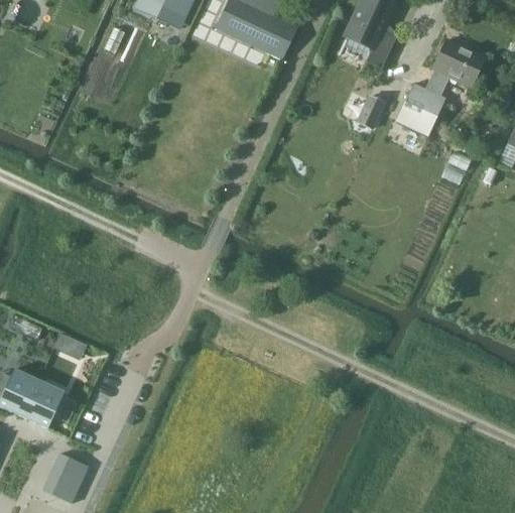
[(228,0),(215,28),(217,29),(223,17),(273,40),(267,52),(281,59),(297,25),(274,14),(244,0),(228,0)]
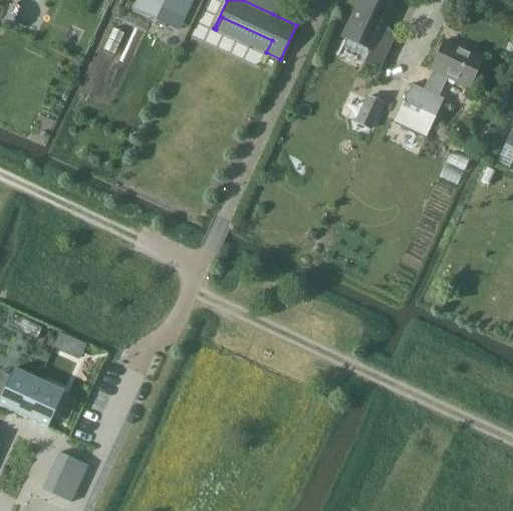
[(243,0),(273,14),(279,0),(243,0)]
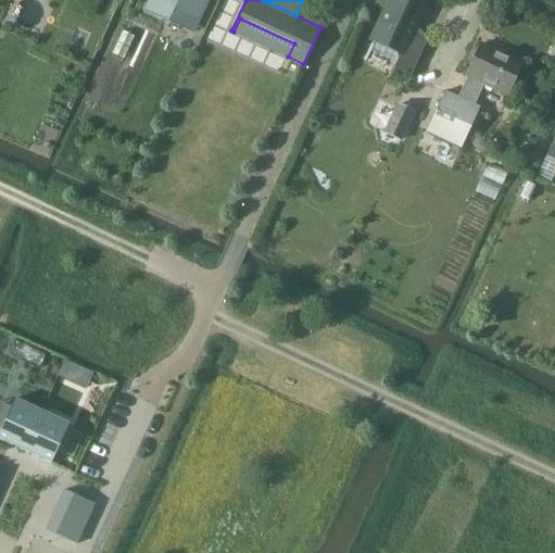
[(413,32),(426,3),(418,0),(389,0),(371,38),(401,51),(394,65),(411,73),(427,38),(413,32)]
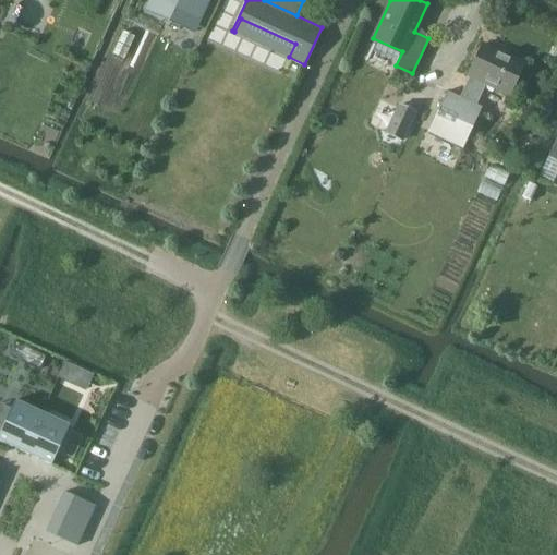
[(470,74),(461,95),(476,101),(485,81),(509,92),(523,60),(483,41),(468,74),(470,74)]
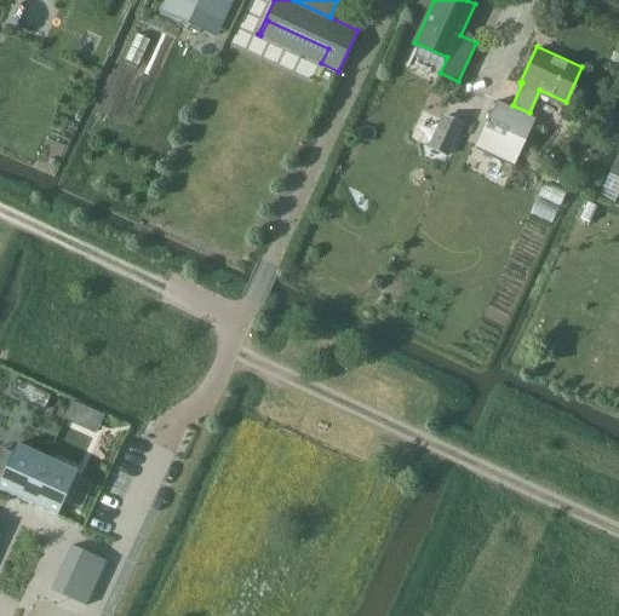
[(537,116),(529,113),(513,105),(499,99),(477,145),(515,163),(537,116)]
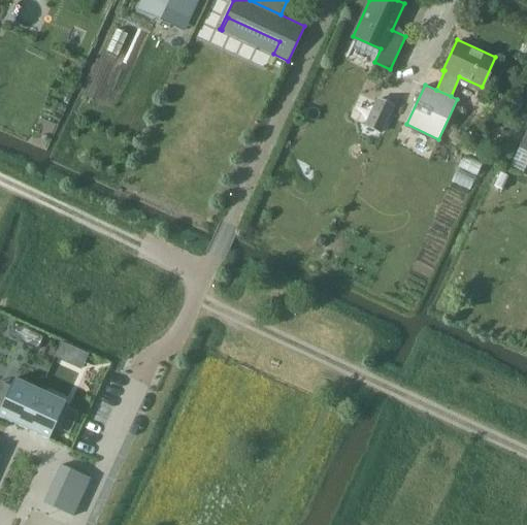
[(377,97),(365,124),(383,132),(395,105),(377,97)]
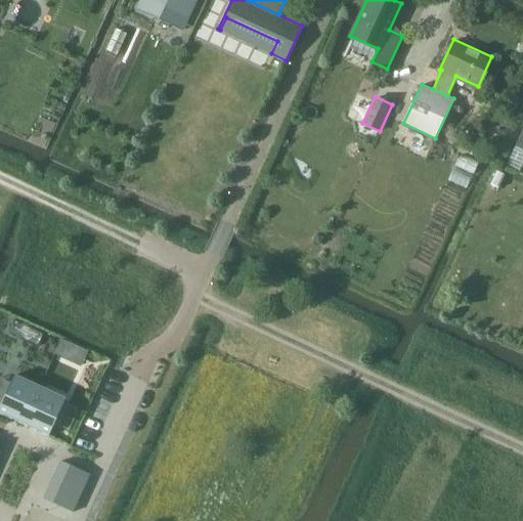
[(522,129),(516,144),(506,166),(519,171),(522,163),(522,129)]
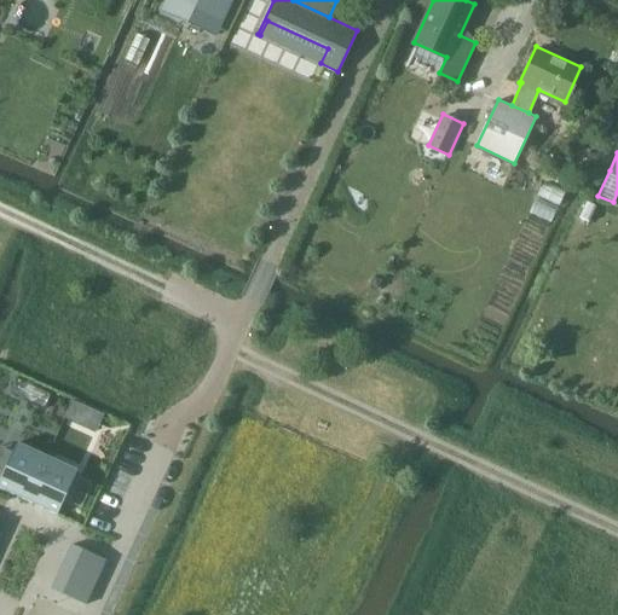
[(19,379),(15,390),(45,404),(50,393),(19,379)]
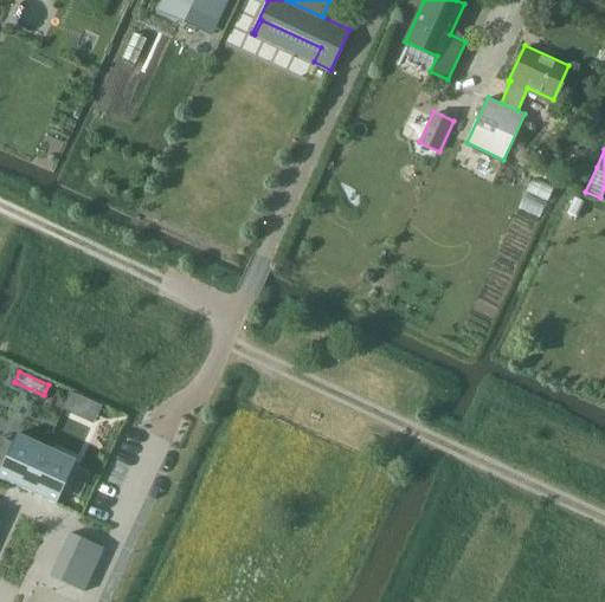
[(72,390),(64,408),(84,416),(91,400),(72,390)]
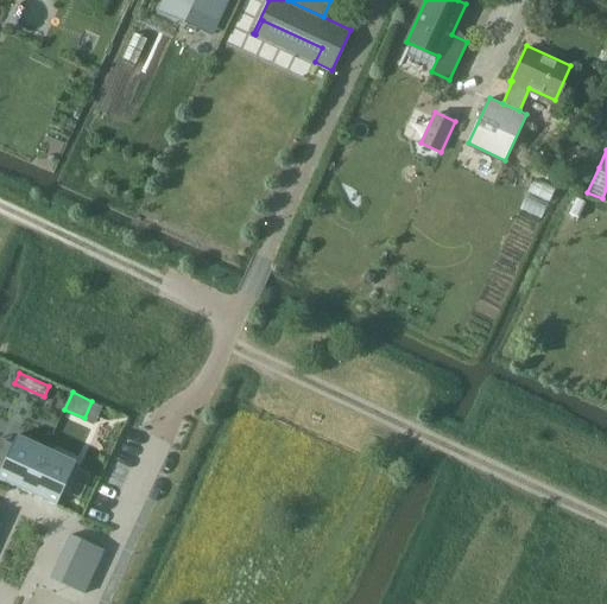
[(17,433),(0,468),(0,477),(26,490),(46,446),(17,433)]
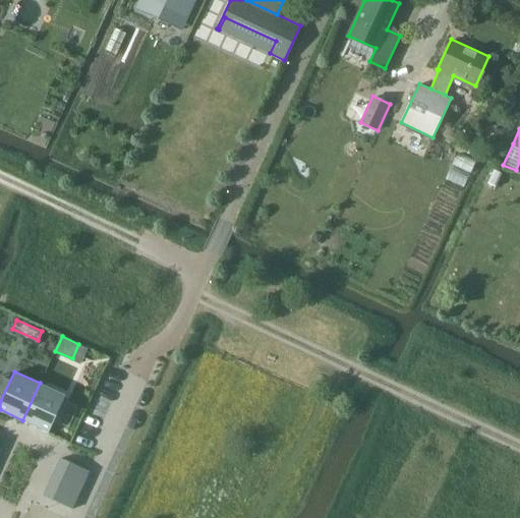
[(40,383),(22,420),(48,432),(65,395),(40,383)]
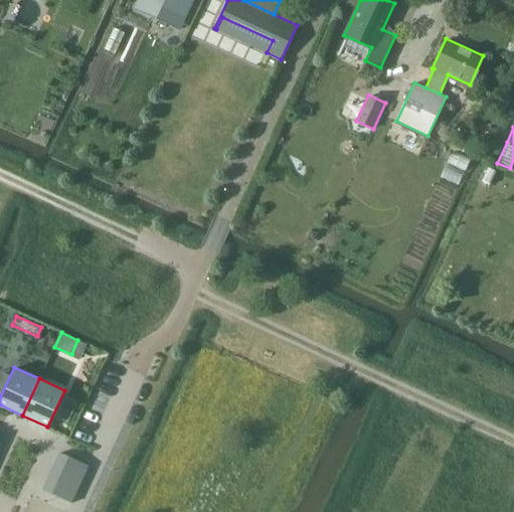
[(59,452),(54,463),(82,476),(88,465),(59,452)]
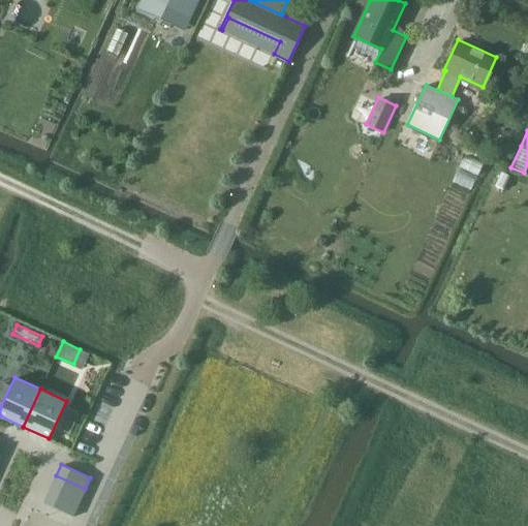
[(49,490),(43,502),(73,516),(79,504),(49,490)]
